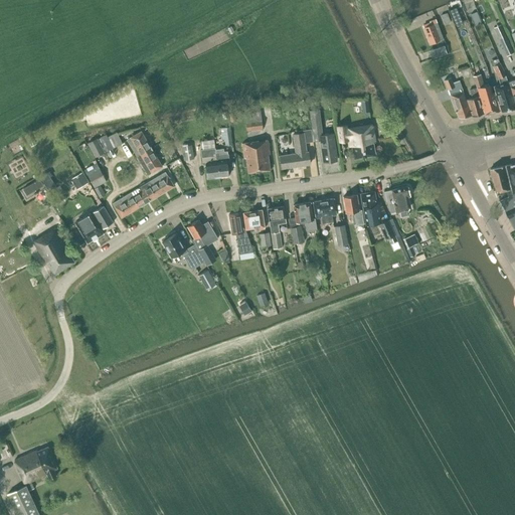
[(450,10),(454,20),(461,17),(457,7),(450,10)]
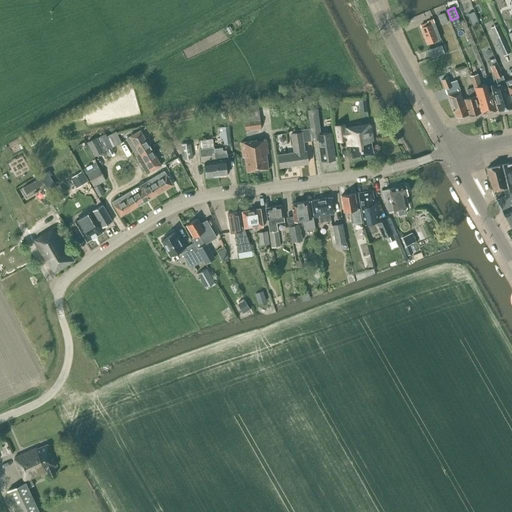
[(474,11),(468,14),(470,20),(476,18),(474,11)]
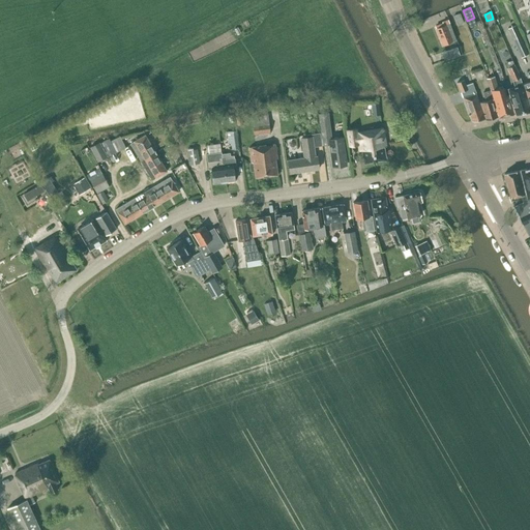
[(452,17),(457,25),(463,22),(460,12),(453,16),(452,17)]
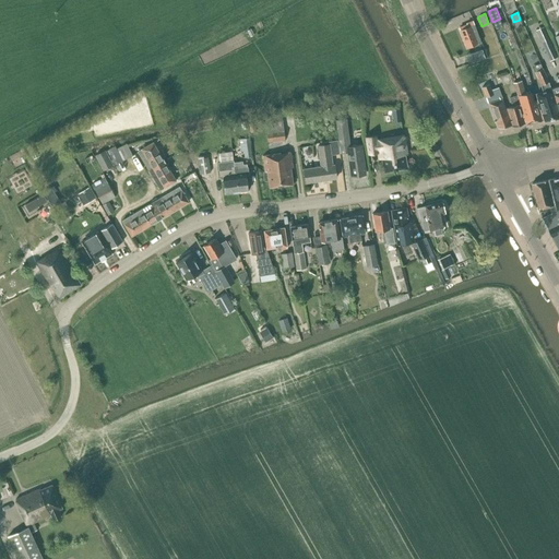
[(462,26),(460,27),(467,47),(480,42),(474,24),(463,28),(462,26)]
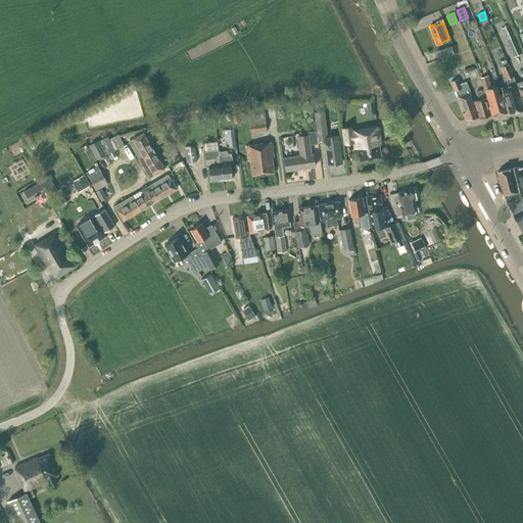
[(514,37),(507,40),(511,48),(518,44),(514,37)]
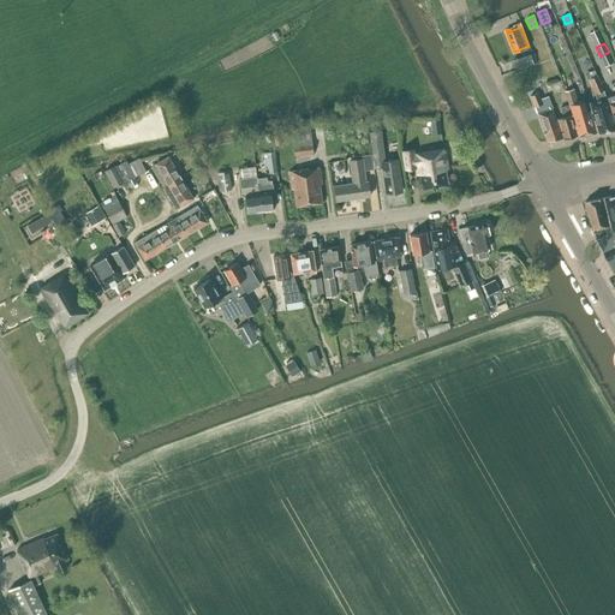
[(531,54),(524,57),(527,66),(535,64),(531,54)]
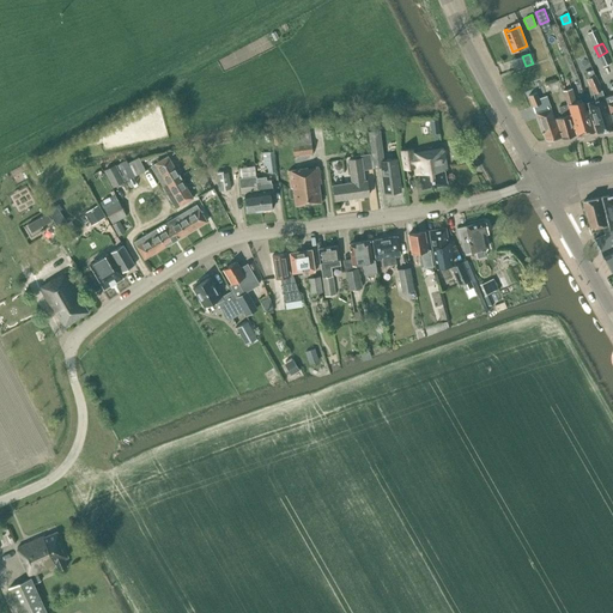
[(602,90),(595,74),(592,70),(584,73),(587,79),(586,79),(593,93),(602,90)]
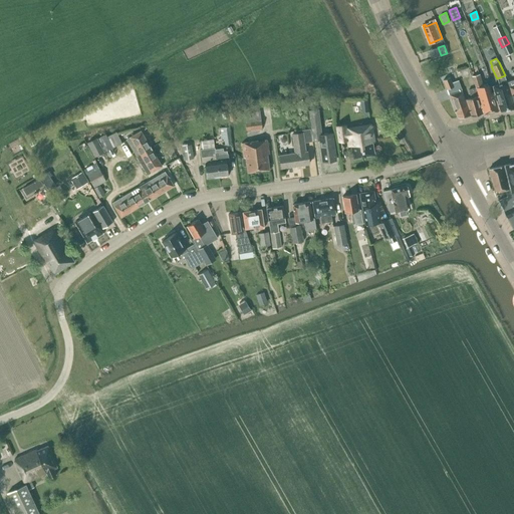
[(476,87),(483,85),(480,73),(472,75),(476,87)]
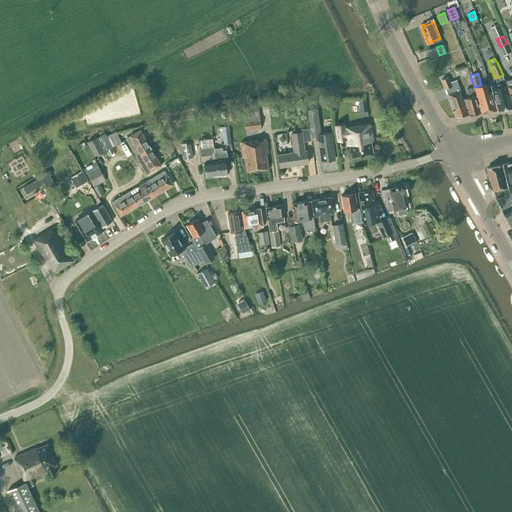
[(498,111),(511,107),(511,103),(507,85),(505,81),(504,81),(503,75),(495,78),(497,84),(491,86),(498,111)]
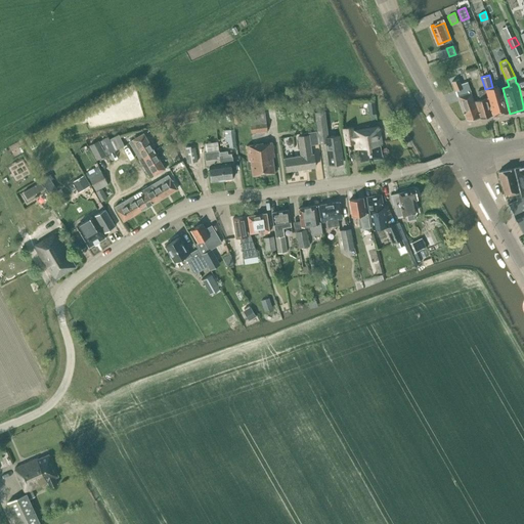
[(466,120),(479,117),(474,101),(471,93),(467,82),(461,84),(459,79),(451,81),(455,91),(466,120)]
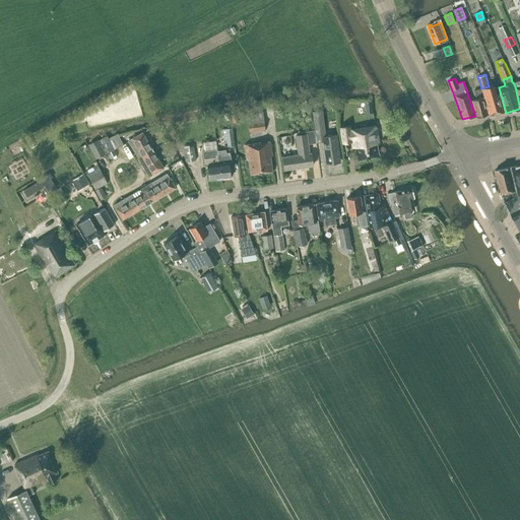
[(484,96),(483,96),(483,98),(484,98),(489,115),(504,112),(499,93),(498,93),(495,84),(489,86),(481,88),(484,96)]
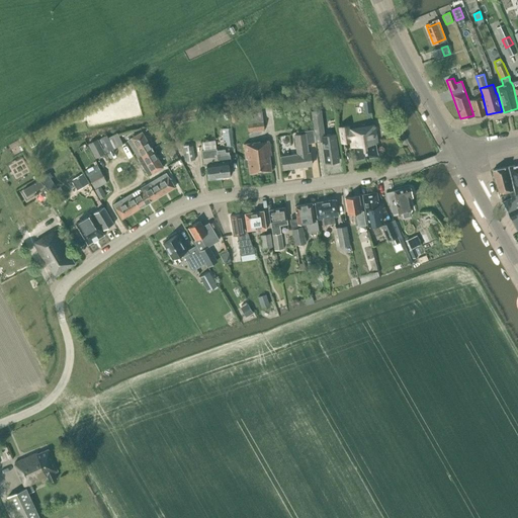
[(482,97),(482,96),(483,96),(480,88),(472,90),(475,98),(468,99),(475,116),(487,113),(482,97)]
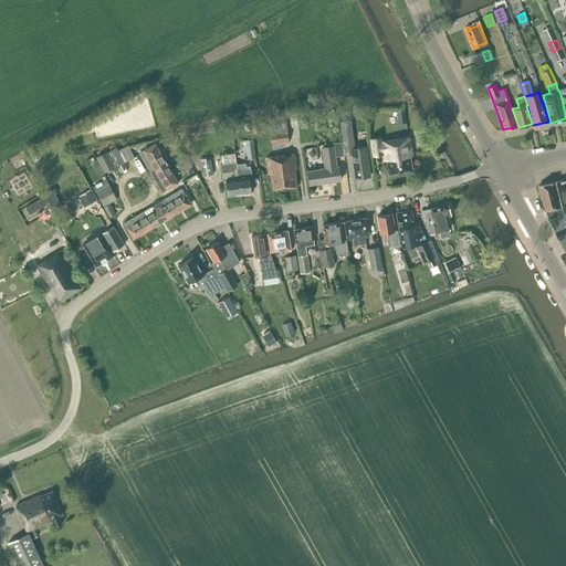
[(268,119),(269,129),(271,143),(289,140),(287,132),(285,117),(268,119)]
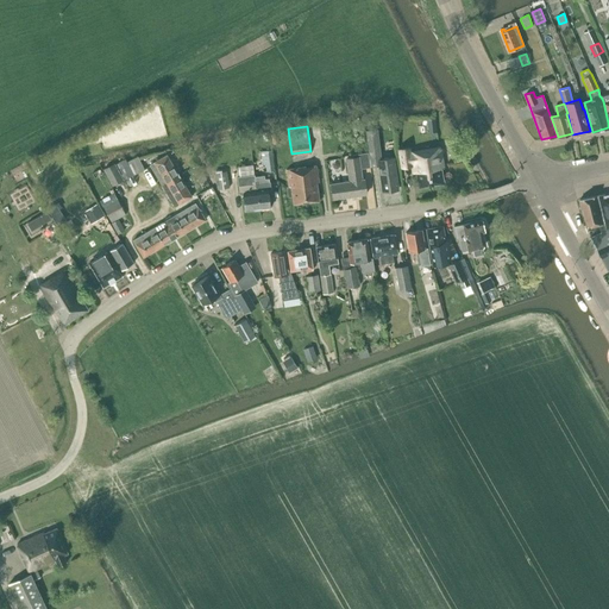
[(377,129),(365,131),(368,148),(370,167),(380,165),(378,159),(382,159),(380,146),(377,129)]
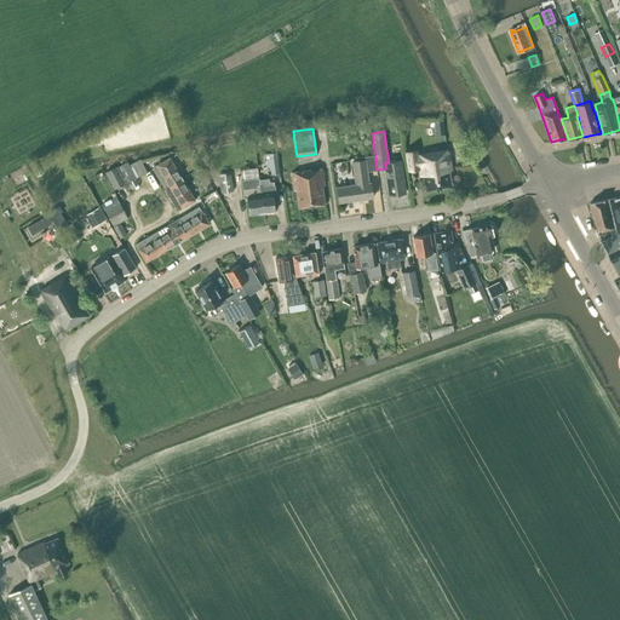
[(405,151),(408,171),(418,170),(419,177),(424,176),(426,189),(451,185),(448,172),(452,171),(448,149),(419,154),(418,149),(405,151)]
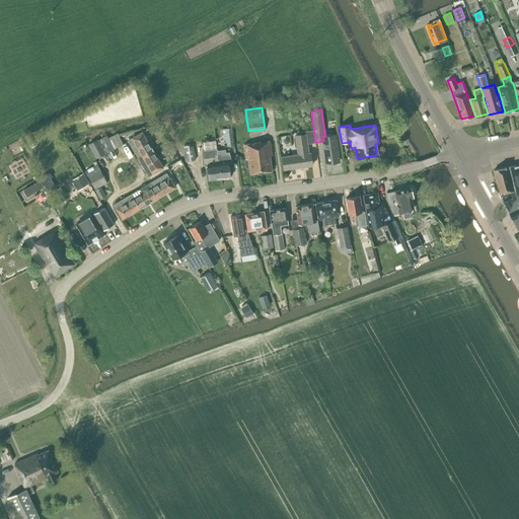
[(233,145),(232,132),(231,128),(222,129),(223,140),(226,140),(227,145),(233,145)]
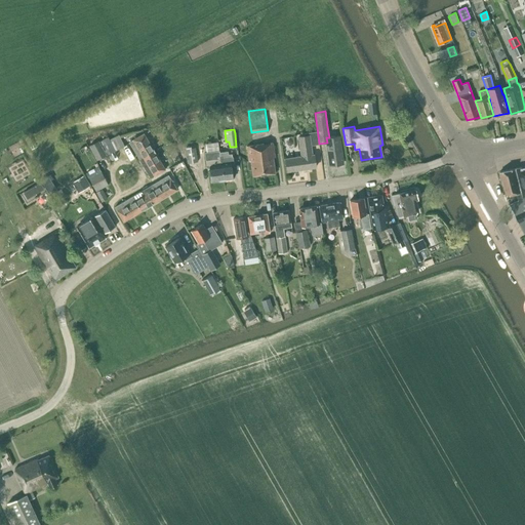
[(317,131),(304,133),(305,135),(298,136),(301,156),(285,158),(287,171),(296,169),(316,167),(314,154),(312,155),(311,145),(319,144),(317,131)]
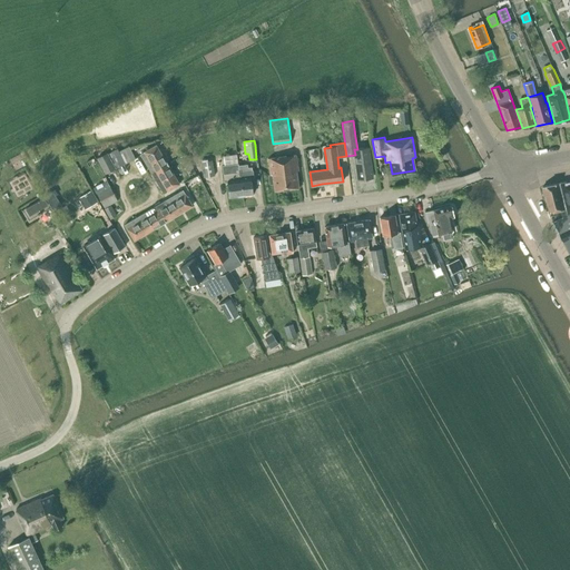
[(153,174),(167,164),(156,145),(145,151),(145,150),(140,154),(151,174),(153,174)]
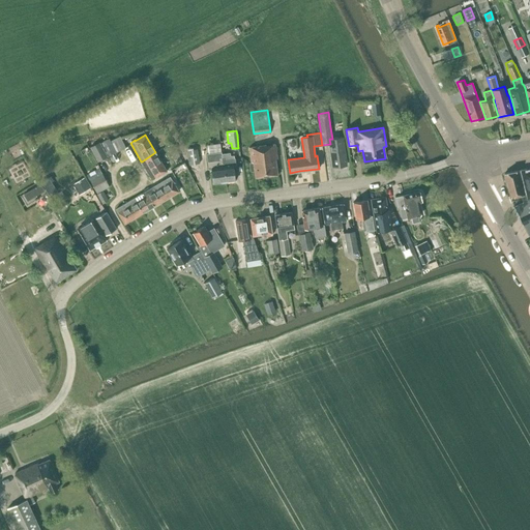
[(110,138),(109,139),(116,152),(122,149),(126,147),(120,136),(117,138),(111,141),(110,138)]
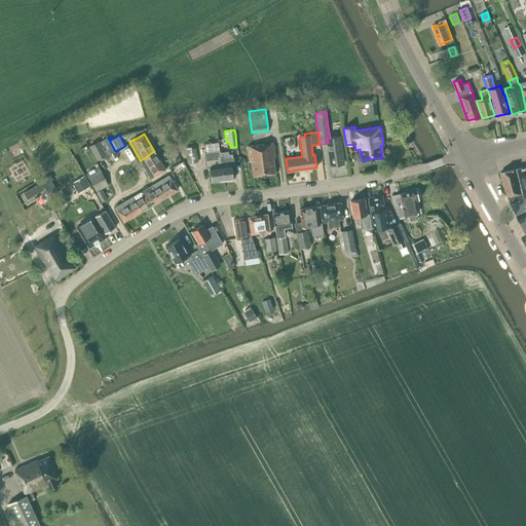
[(343,163),(340,136),(330,138),(327,138),(328,143),(330,165),(343,163)]
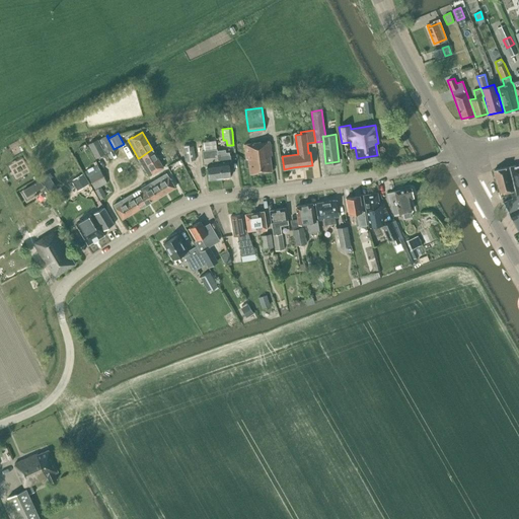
[(106,153),(106,152),(114,149),(106,136),(99,140),(106,153)]
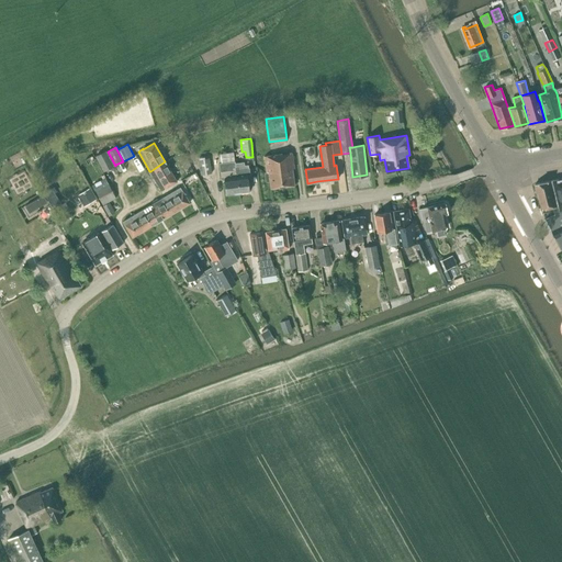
[(96,156),(103,171),(114,167),(107,150),(96,156)]
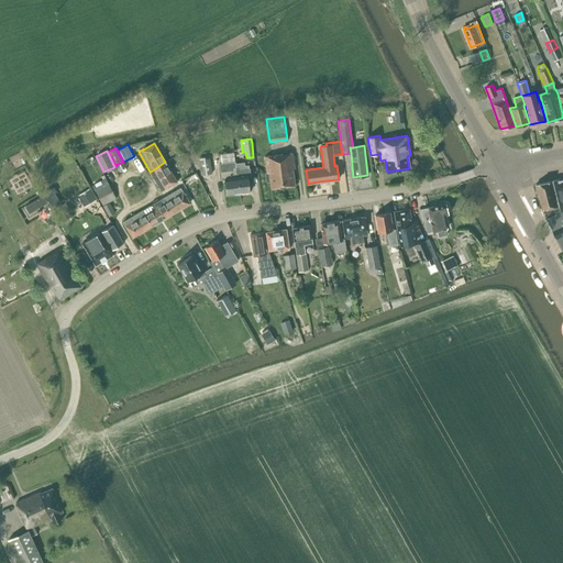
[(295,168),(293,153),(265,156),(267,172),(265,173),(266,180),(271,180),(272,188),(295,185),(293,169),(295,168)]
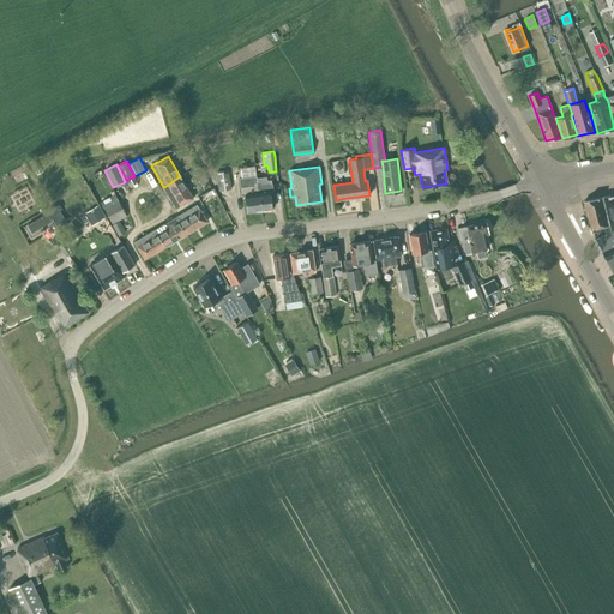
[(198,179),(204,175),(200,168),(193,172),(197,179),(198,179)]
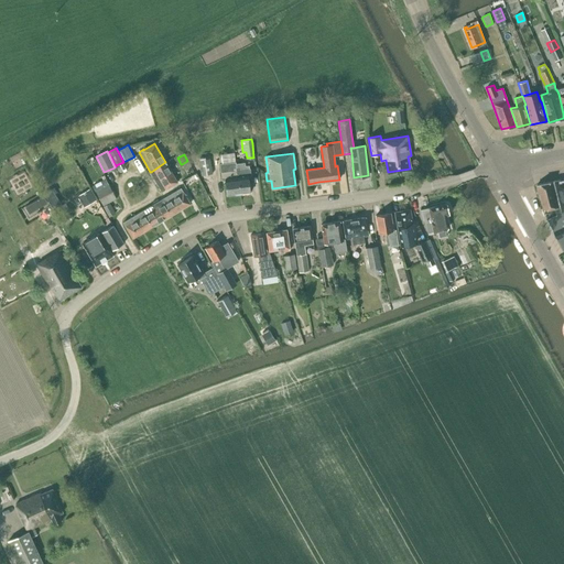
[(210,158),(199,160),(199,161),(201,170),(202,175),(213,173),(210,158)]
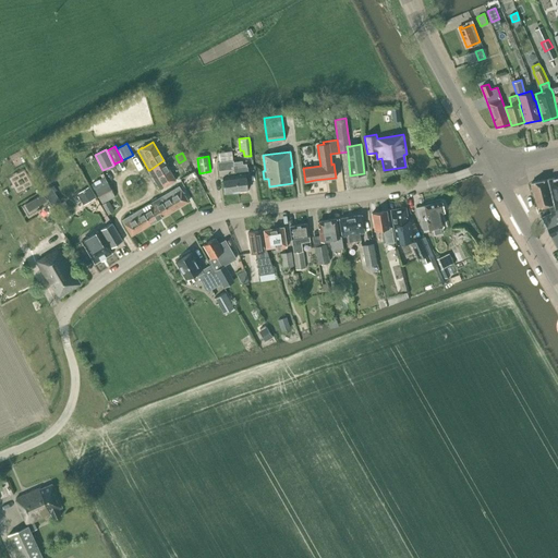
[(160,189),(176,180),(164,160),(149,170),(160,189)]
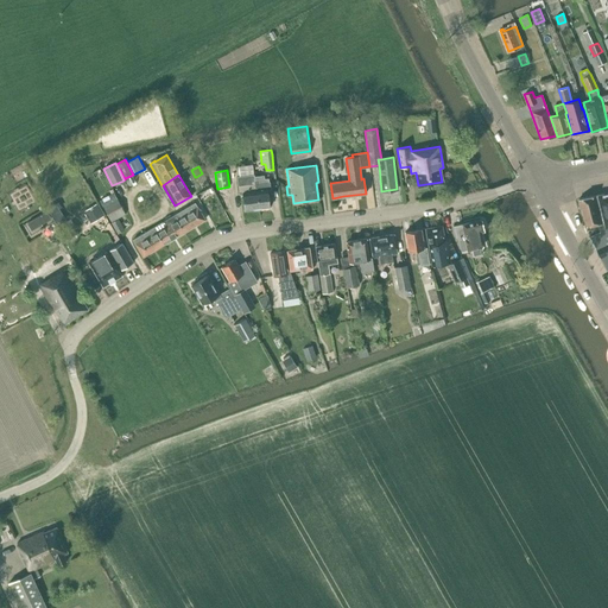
[(258,208),(254,176),(254,175),(238,176),(239,185),(240,194),(242,192),(245,209),(258,208)]
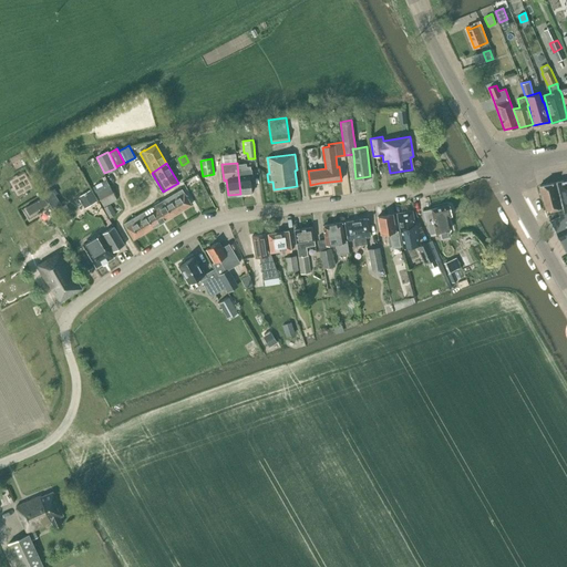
[(251,176),(250,166),(247,166),(246,163),(237,164),(240,194),(251,193),(249,177),(251,176)]
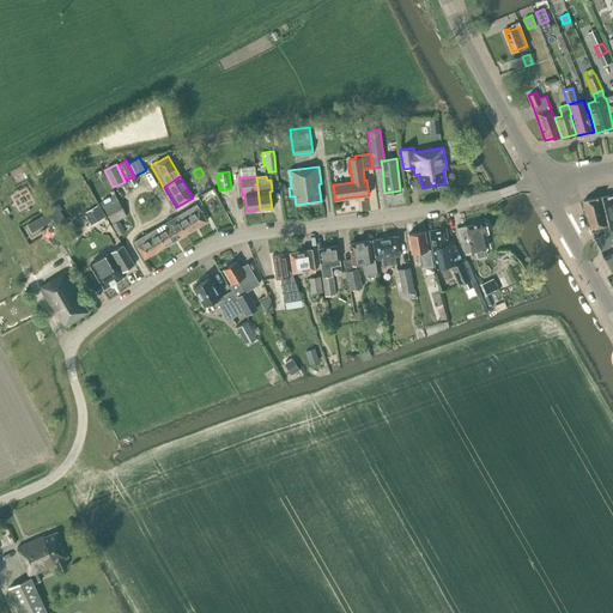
[(584,200),(593,229),(593,228),(594,228),(604,225),(605,231),(606,234),(595,238),(596,240),(602,252),(605,250),(608,258),(606,259),(612,271),(612,228),(612,229),(604,196),(584,200)]
